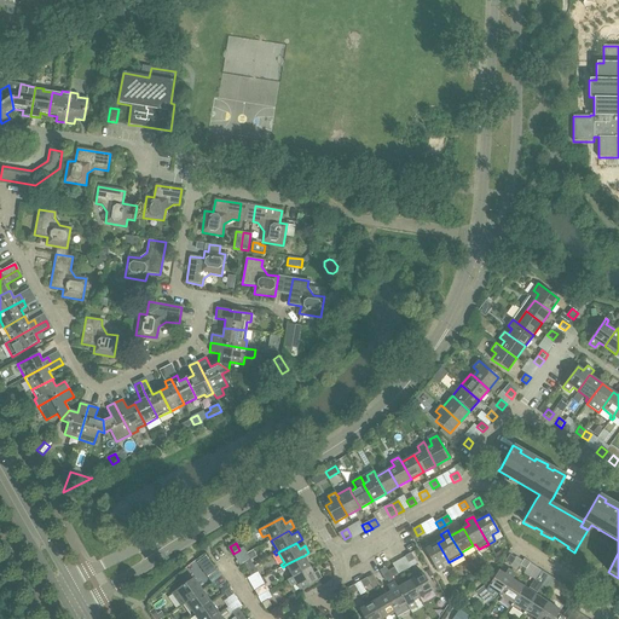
[(445,568),(443,562),(447,560),(438,543),(424,550),(434,567),(435,567),(438,572),(445,568)]
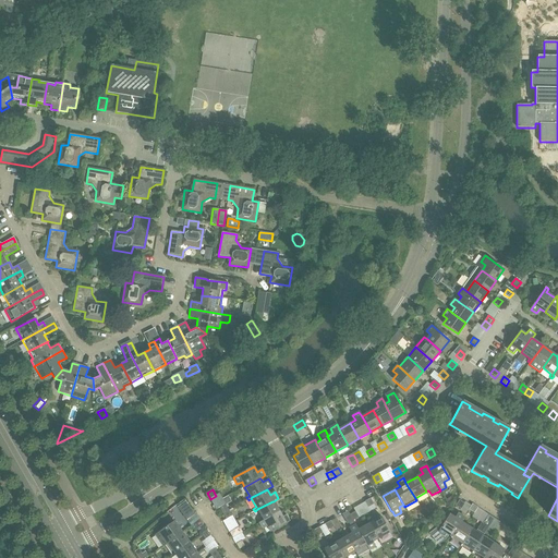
[(374,505),(371,498),(365,501),(368,508),(374,505)]
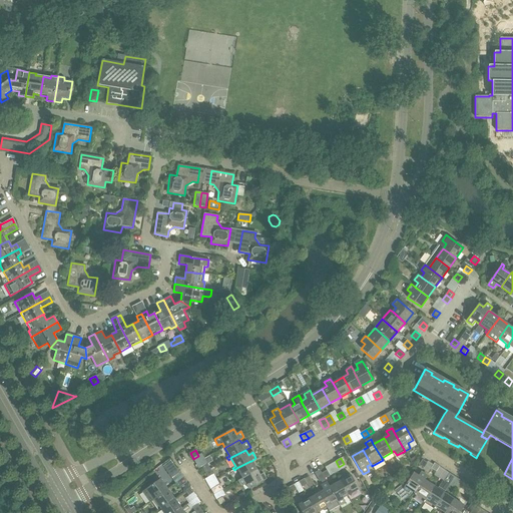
[(169,474),(176,469),(170,460),(163,466),(169,474)]
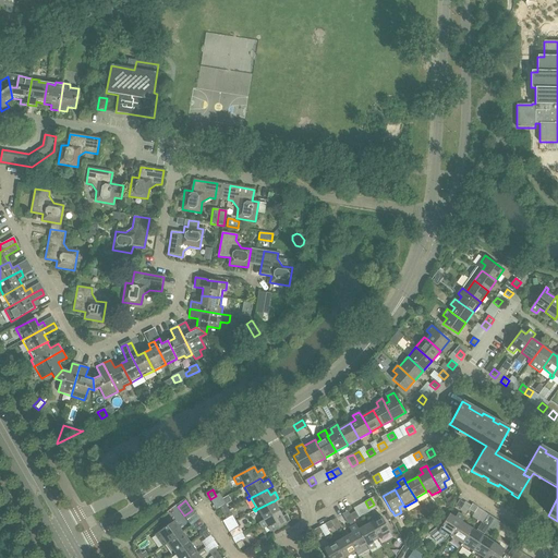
[(461,510),(464,504),(459,500),(456,506),(461,510)]
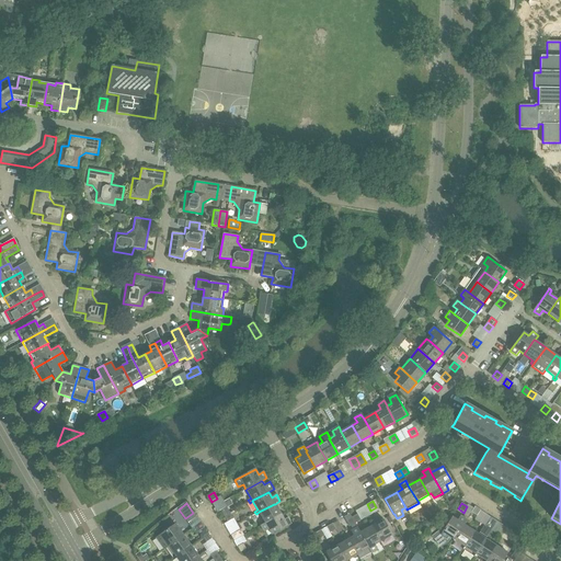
[(261,523),(262,525),(265,524),(282,515),(275,504),(274,504),(259,512),(264,522),(261,523)]
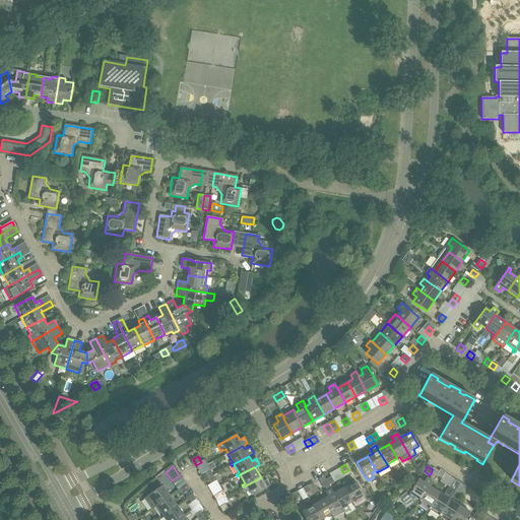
[(440,469),(440,470),(437,475),(442,478),(445,473),(440,469)]
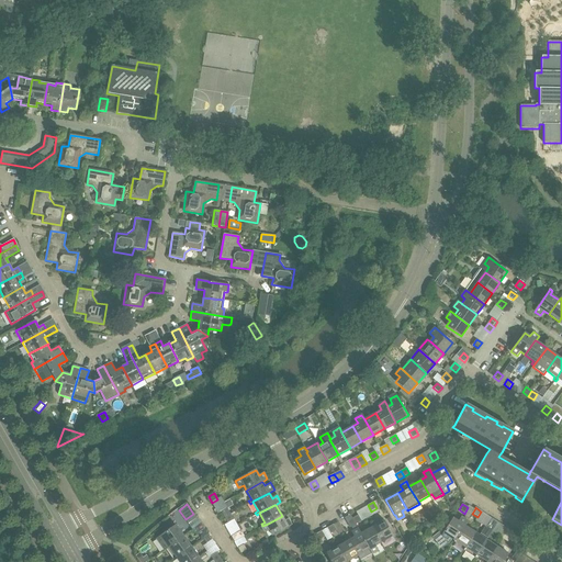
[(222,513),(224,518),(231,515),(227,508),(222,513)]
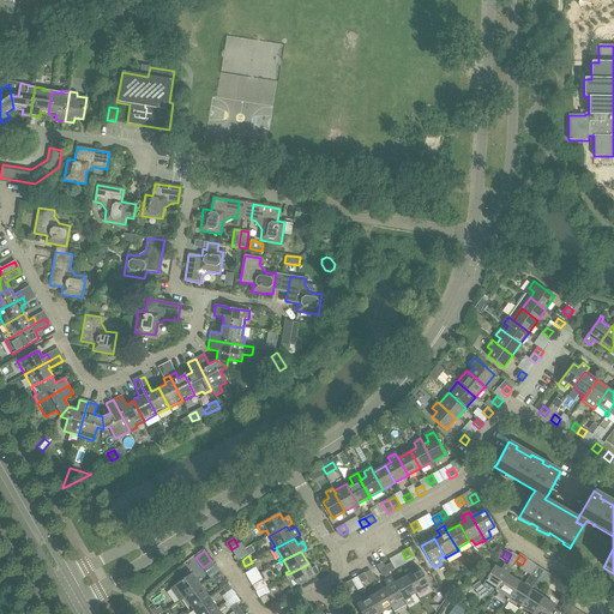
[(256,569),(252,563),(245,566),(248,572),(256,569)]
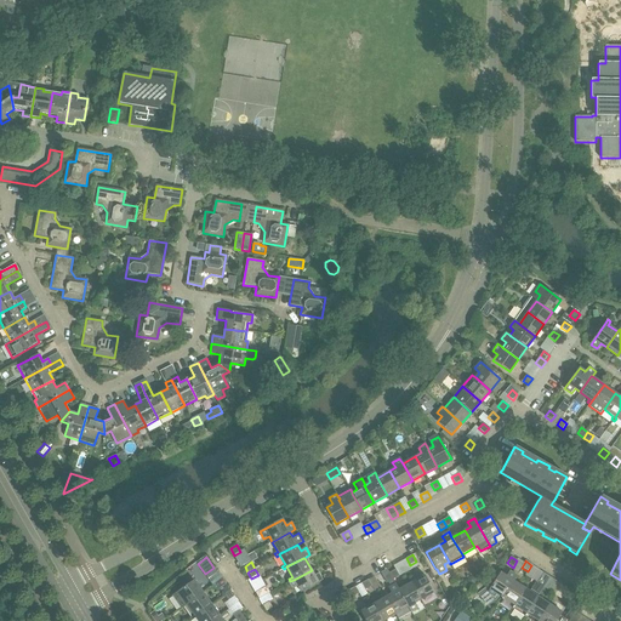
[(388,588),(392,594),(386,597),(396,615),(408,608),(411,613),(398,590),(393,580),(389,574),(387,569),(381,573),(383,577),(387,584),(388,582),(391,587),(388,588)]
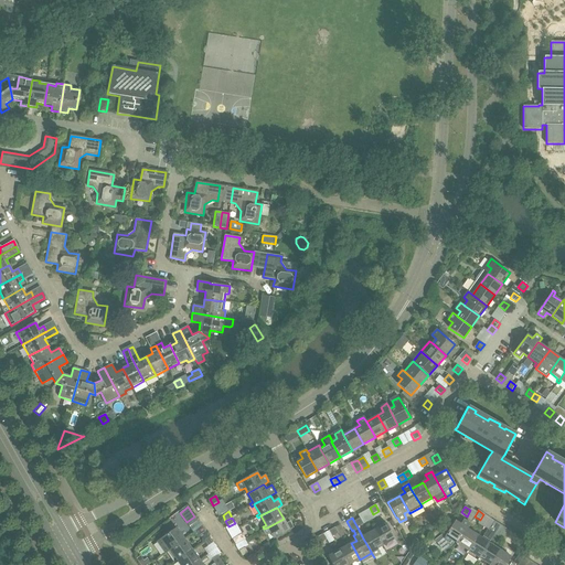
[(270,534),(274,540),(290,530),(289,530),(294,526),(290,521),(286,523),(284,519),(267,528),(264,529),(263,530),(266,536),(270,534)]
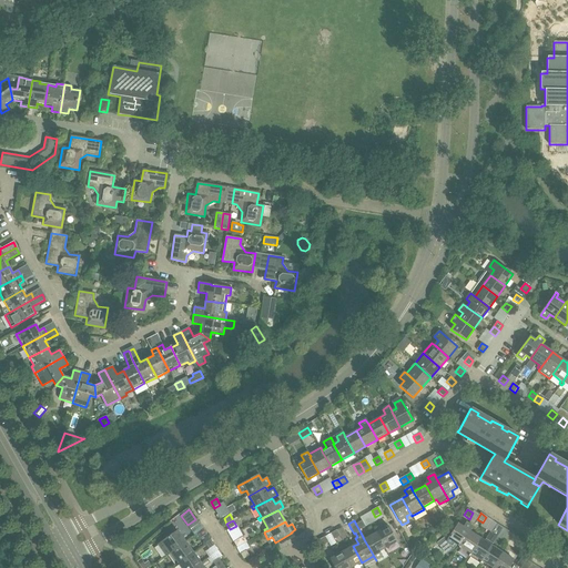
[(356,525),(359,530),(365,527),(362,521),(356,525)]
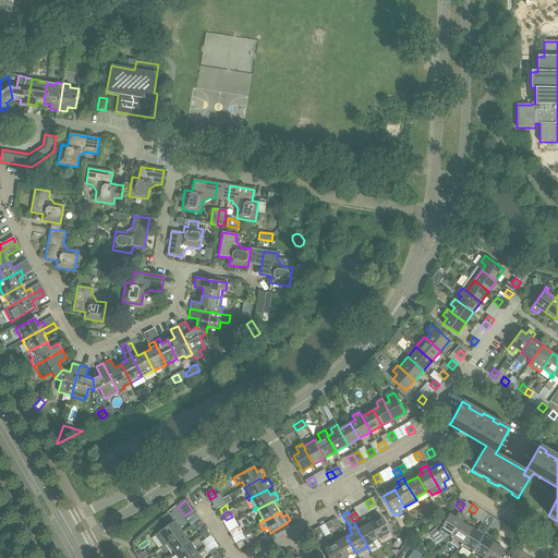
[(448,535),(451,537),(461,522),(464,518),(458,513),(455,518),(449,514),(444,523),(441,522),(439,525),(431,533),(439,544),(449,536),(448,535)]
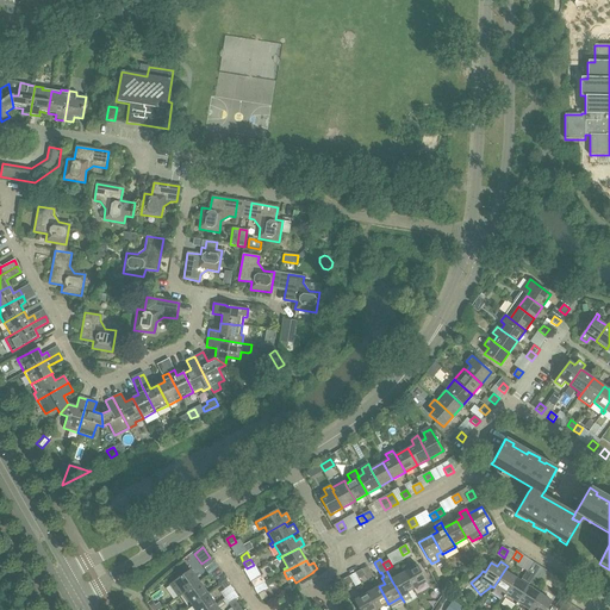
[(417,565),(404,572),(414,590),(427,583),(417,565)]
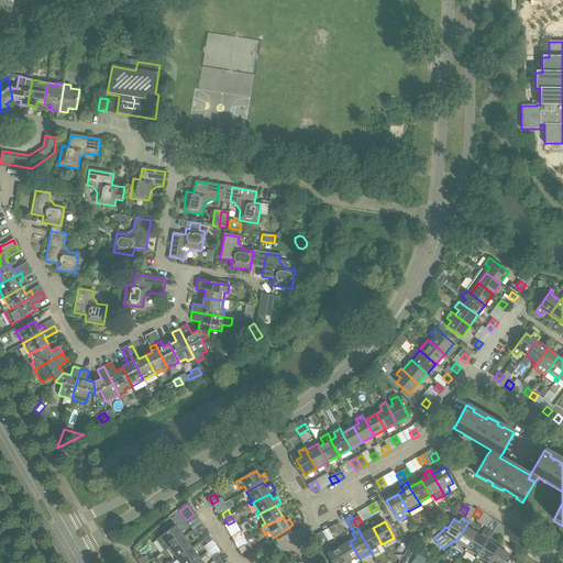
[(482,530),(478,536),(476,533),(466,549),(477,556),(487,541),(490,536),(493,532),(496,527),(489,522),(483,531),(482,530)]
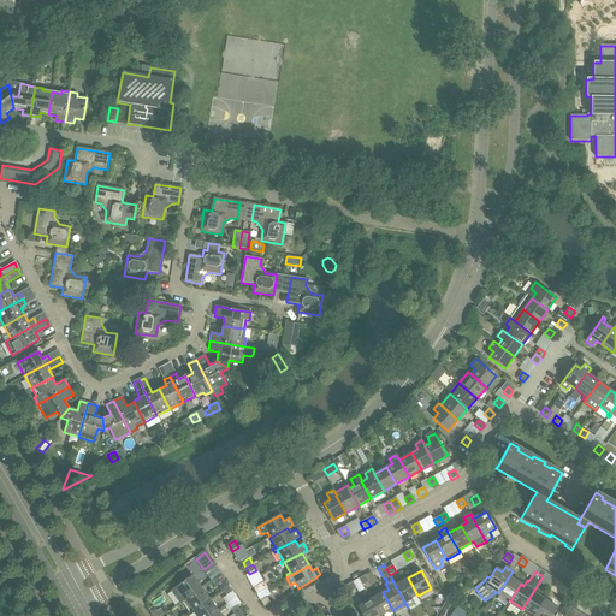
[(193,575),(171,591),(179,603),(183,602),(201,588),(193,575)]
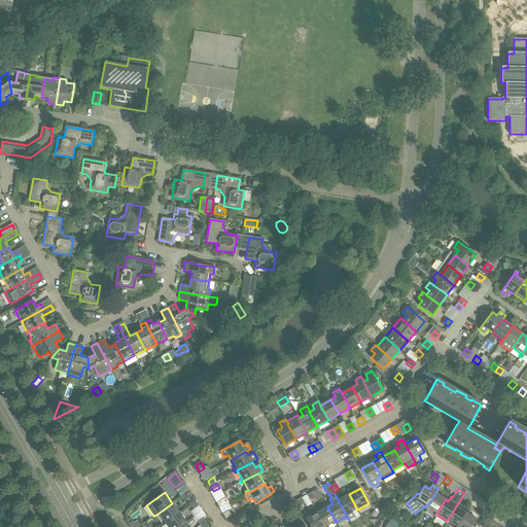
[(315,498),(312,492),(307,495),(310,501),(315,498)]
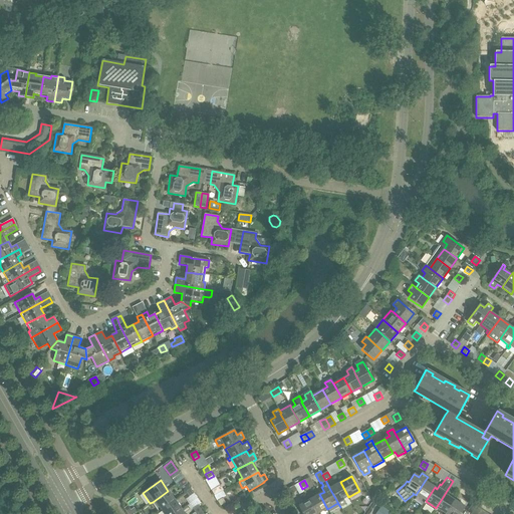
[(426,501),(435,487),(425,481),(416,495),(426,501)]
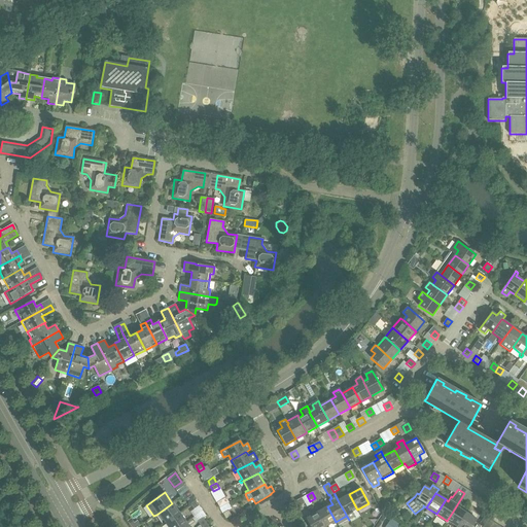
[(357,510),(349,494),(338,500),(349,520),(354,517),(352,513),(357,510)]
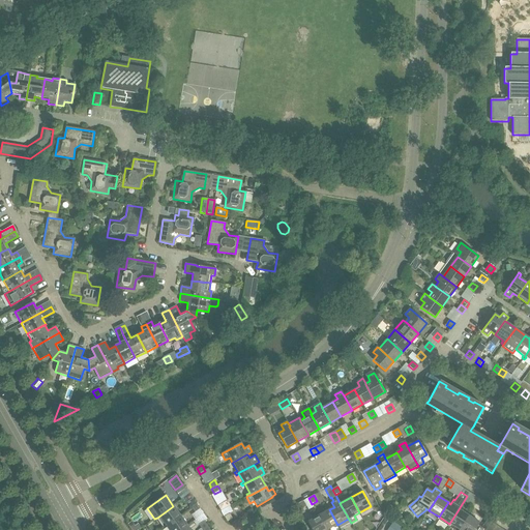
[(192,508),(197,504),(193,499),(187,503),(192,508)]
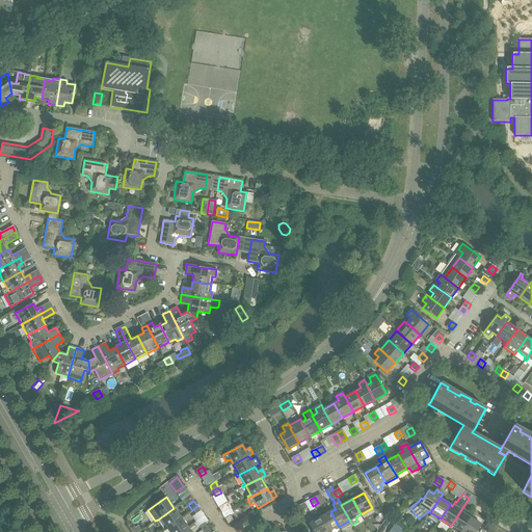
[(308,508),(304,503),(299,506),(302,511),(308,508)]
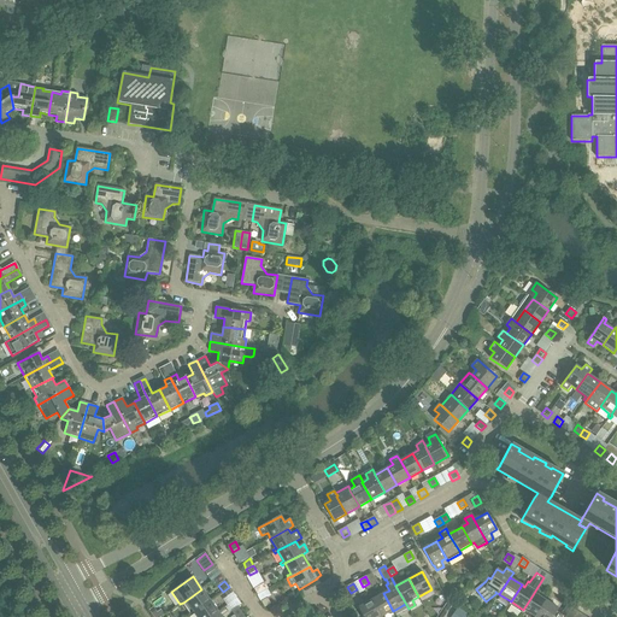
[(260,586),(253,589),(257,595),(264,592),(260,586)]
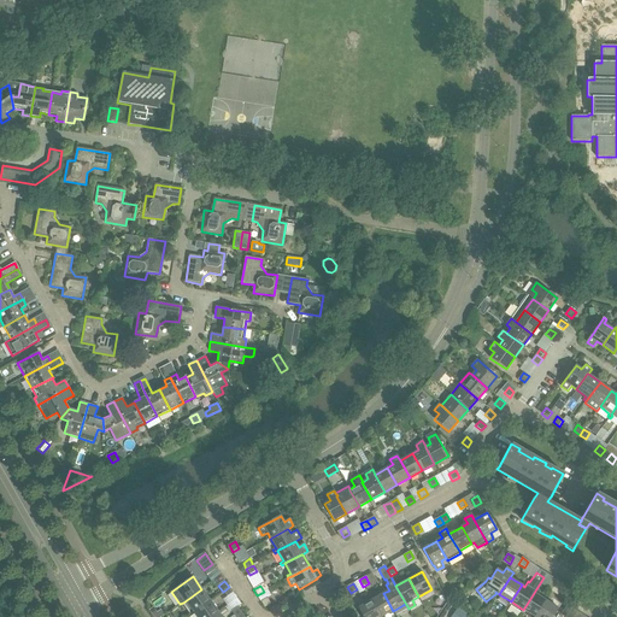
[(233,593),(229,587),(223,592),(227,597),(233,593)]
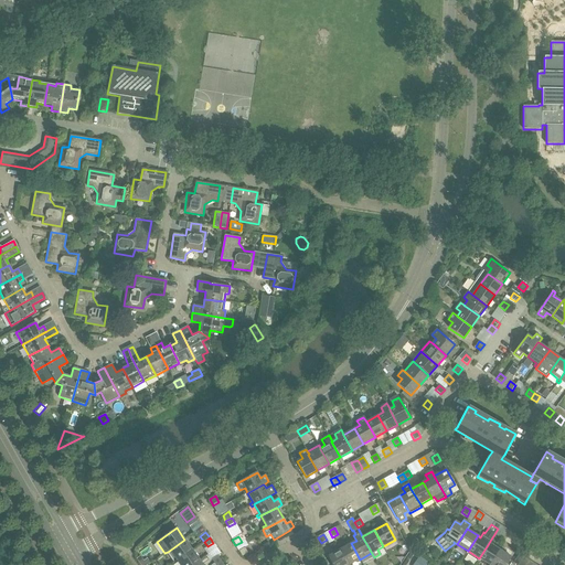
[(174,562),(178,561),(192,550),(184,540),(168,552),(174,562)]
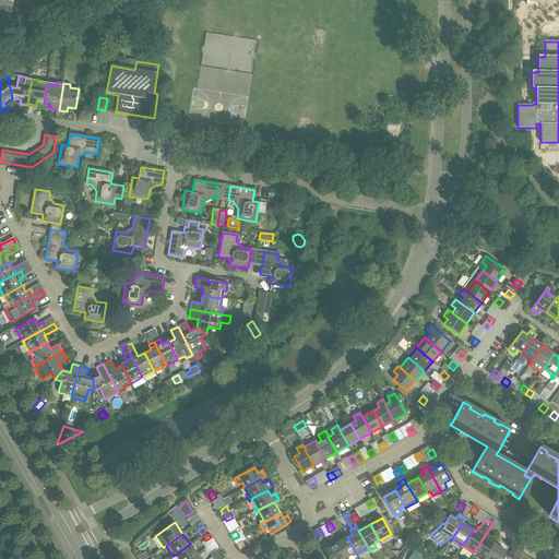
[(509,534),(506,539),(511,543),(514,537),(509,534)]
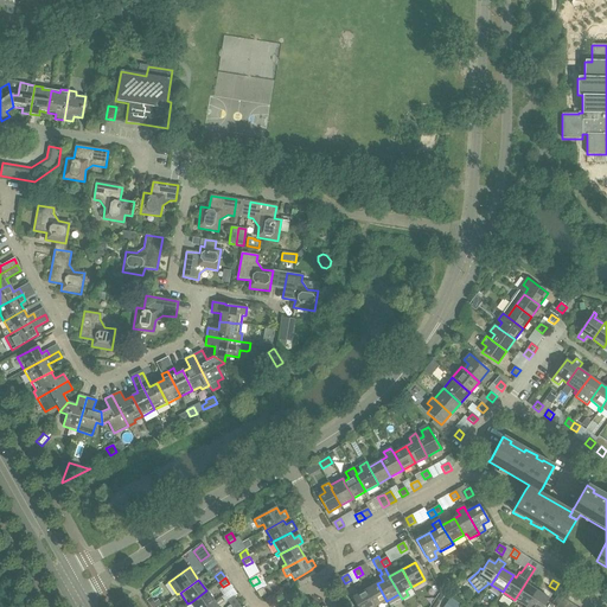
[(377,583),(365,590),(374,606),(375,606),(387,601),(377,583)]
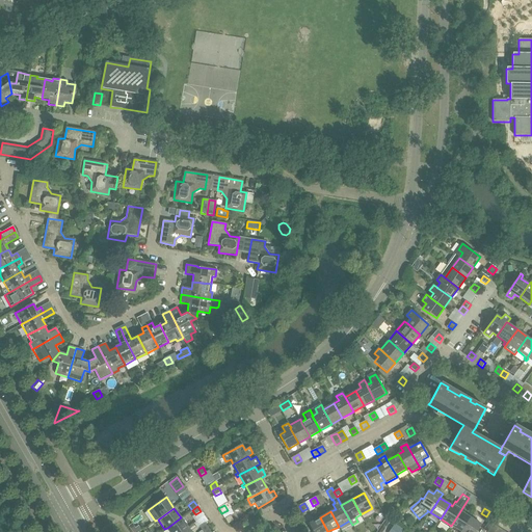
[(461,531),(471,519),(460,511),(451,526),(460,531),(461,531)]
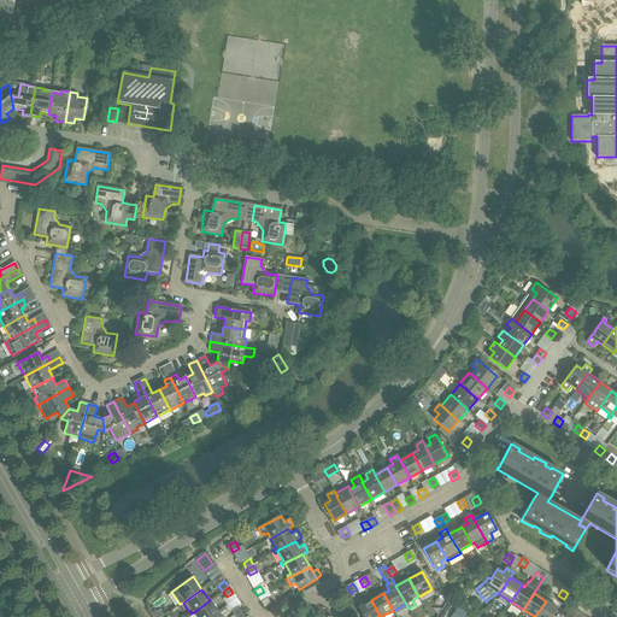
[(268,598),(260,601),(264,609),(271,604),(268,598)]
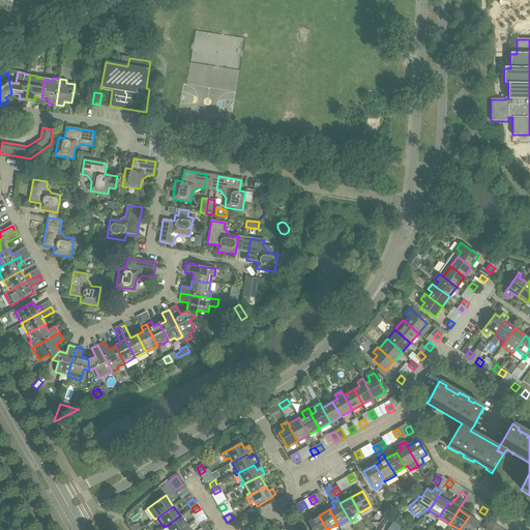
[(181,529),(187,526),(180,516),(167,526),(169,529),(181,529)]
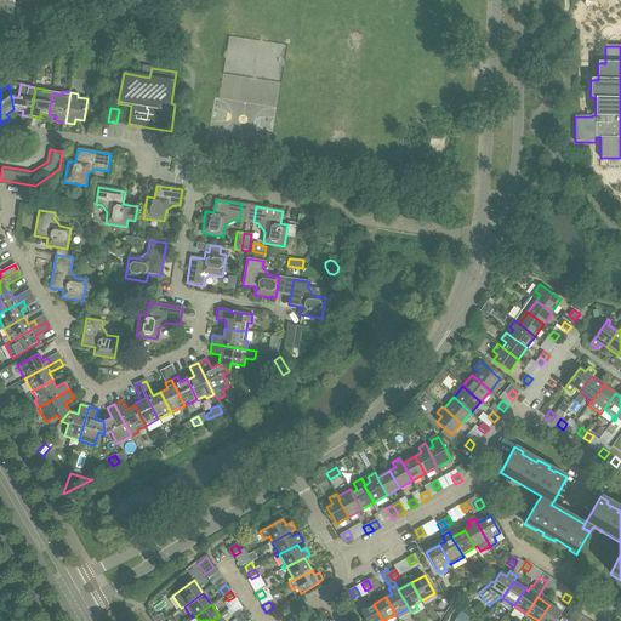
[(382,620),(374,604),(360,611),(365,620),(382,620)]
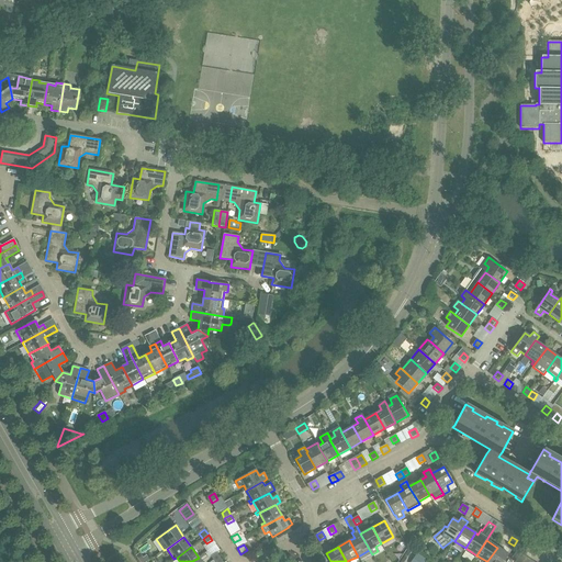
[(503,561),(508,554),(497,548),(487,561),(503,561)]
